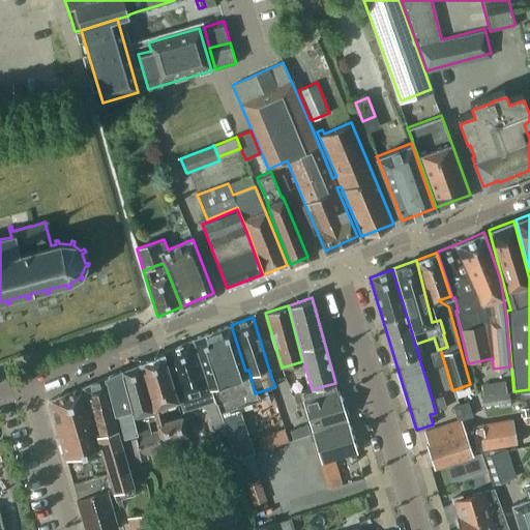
[(194,340),(223,428),(224,428),(235,460),(251,454),(259,451),(251,429),(252,428),(243,405),(256,400),(252,388),(245,371),(231,325),(194,340)]
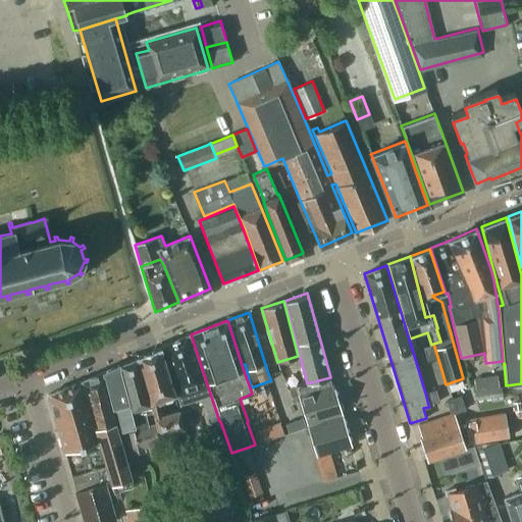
[(219,421),(191,334),(161,347),(179,405),(196,401),(201,399),(209,423),(219,421)]
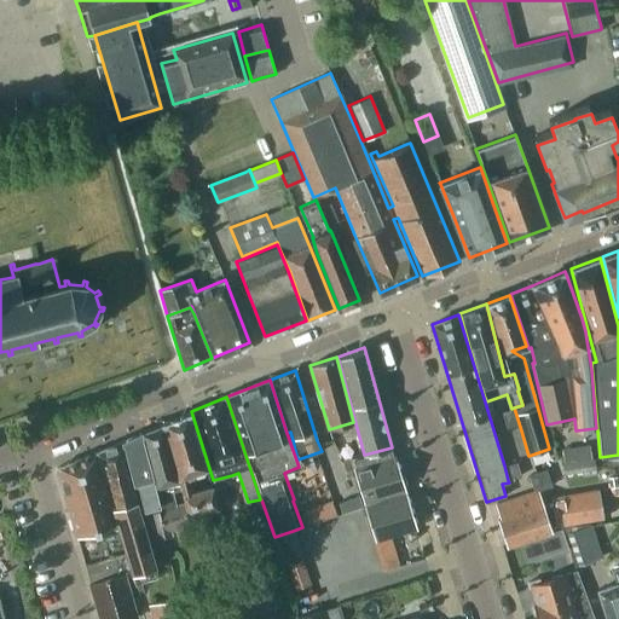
[(163,424),(179,479),(189,515),(192,527),(201,525),(198,514),(219,510),(214,486),(192,491),(189,474),(207,468),(190,412),(163,424)]
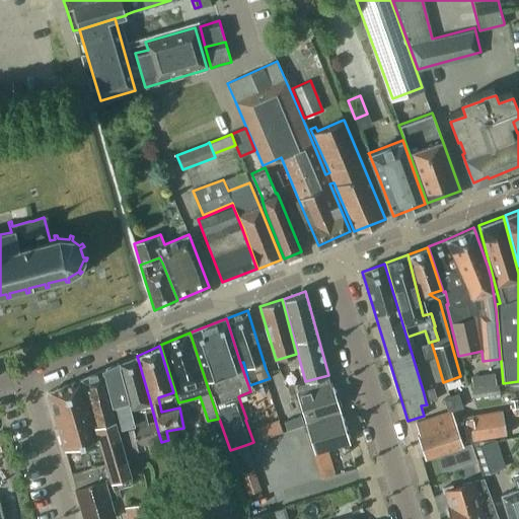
[(136,356),(119,363),(134,424),(122,427),(122,426),(121,426),(126,453),(127,452),(128,453),(144,450),(143,445),(161,442),(158,432),(150,401),(149,401),(136,356)]
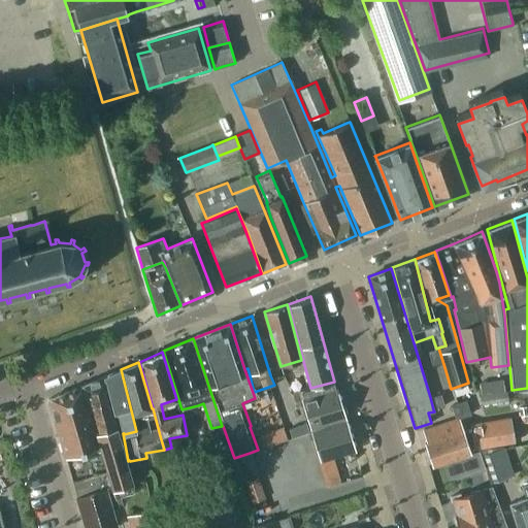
[(121,369),(104,376),(116,428),(126,462),(130,461),(129,460),(128,461),(123,433),(124,433),(124,434),(136,431),(121,369)]
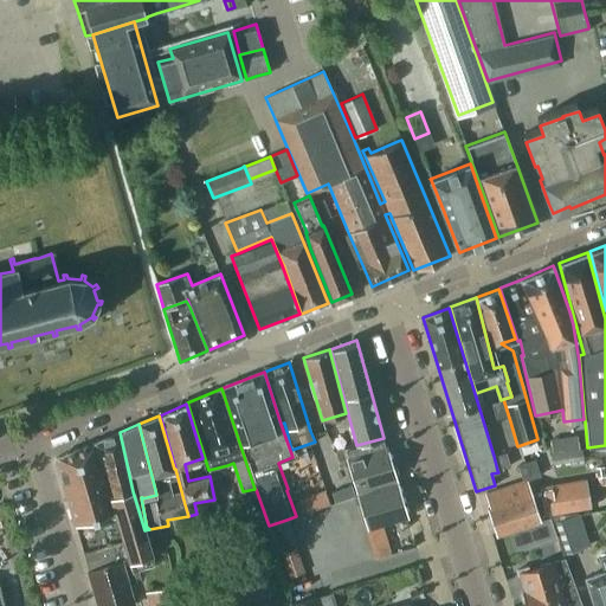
[(133,491),(120,432),(96,442),(129,562),(152,555),(144,530),(133,491)]
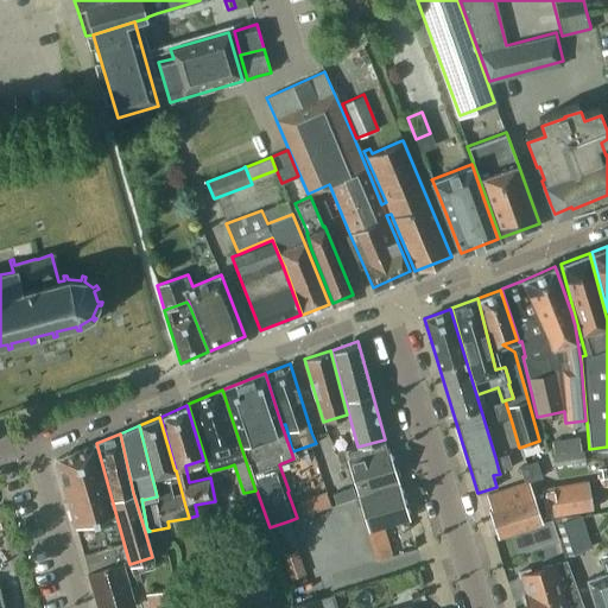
[(385,439),(358,447),(344,450),(369,530),(407,518),(385,439)]
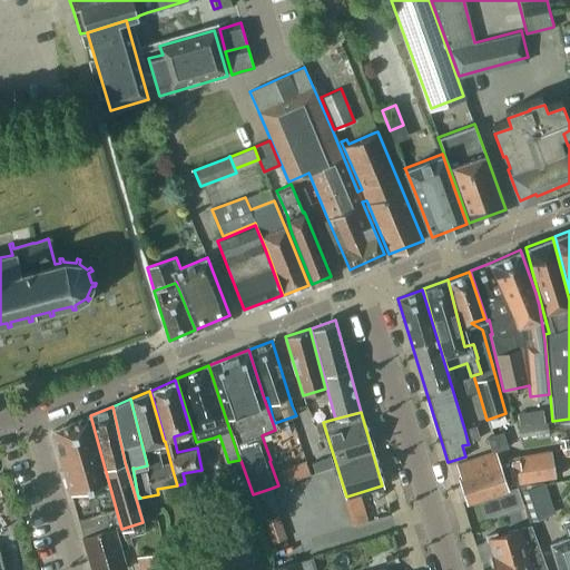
[(71,494),(78,519),(115,508),(89,416),(52,430),(70,494),(71,494)]
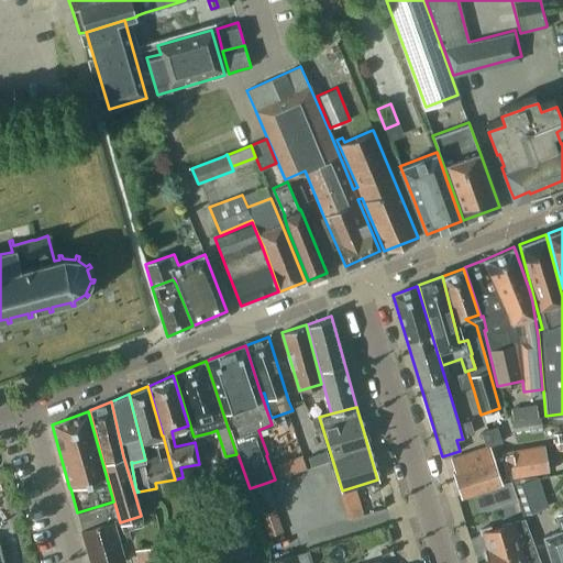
[(511,421),(512,431),(542,427),(541,417),(511,421)]
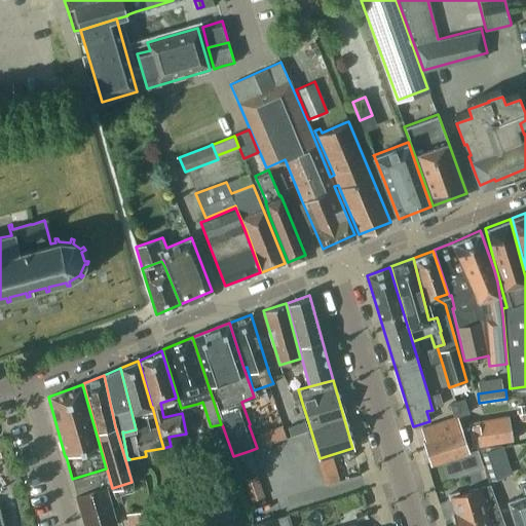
[(431,408),(443,405),(439,392),(428,396),(431,408)]
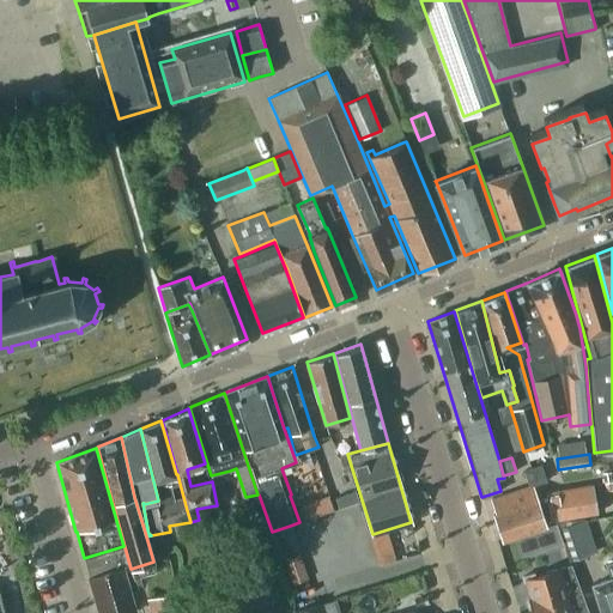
[(492,513),(502,540),(546,525),(538,497),(536,497),(533,485),(491,499),(495,511),(492,513)]
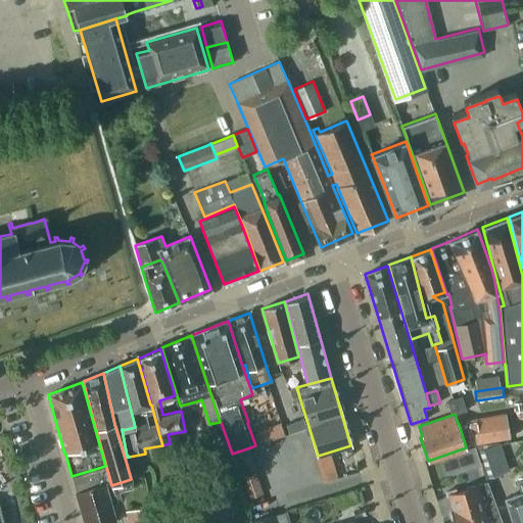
[(506,414),(465,420),(469,444),(510,437),(506,414)]
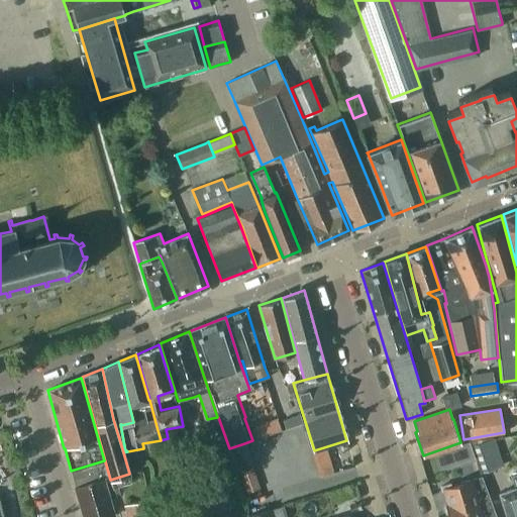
[(473,445),(482,473),(503,464),(494,438),(473,445)]
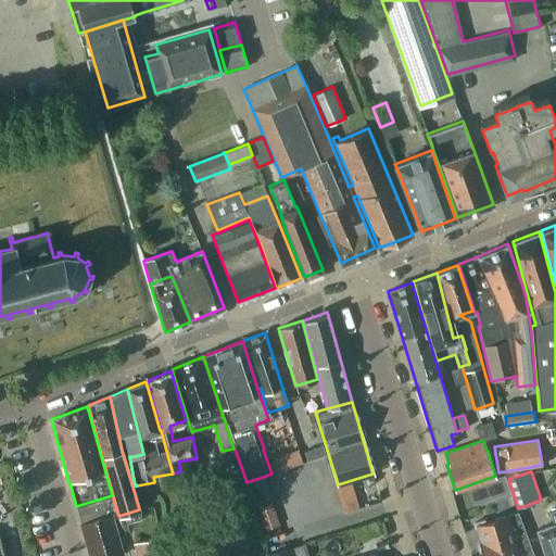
[(504,475),(484,482),(490,498),(510,492),(504,475)]
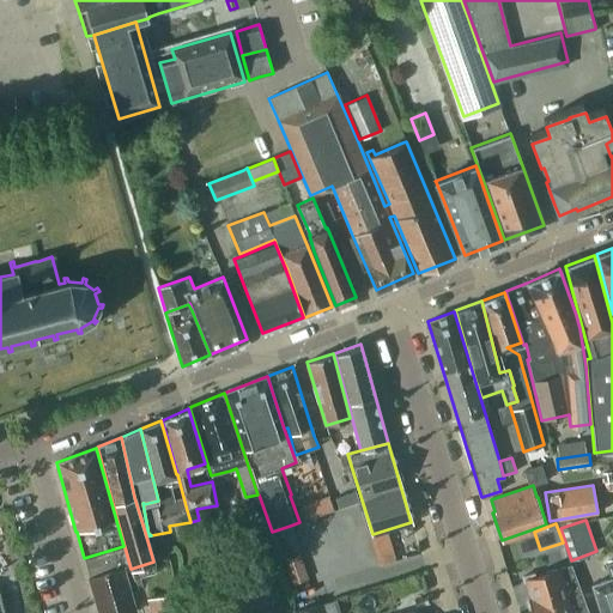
[(281,559),(298,553),(290,526),(272,532),(281,559)]
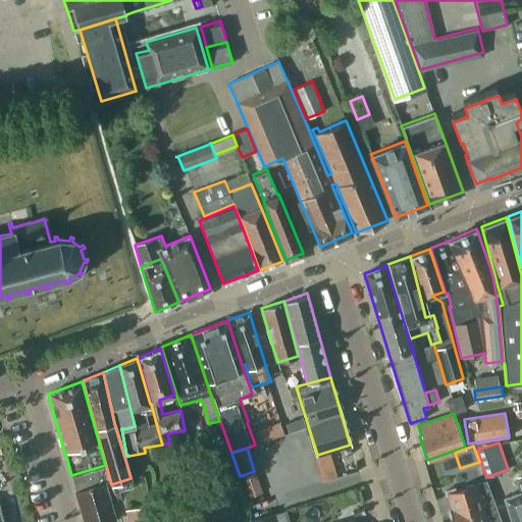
[(220,458),(223,469),(232,465),(229,455),(220,458)]
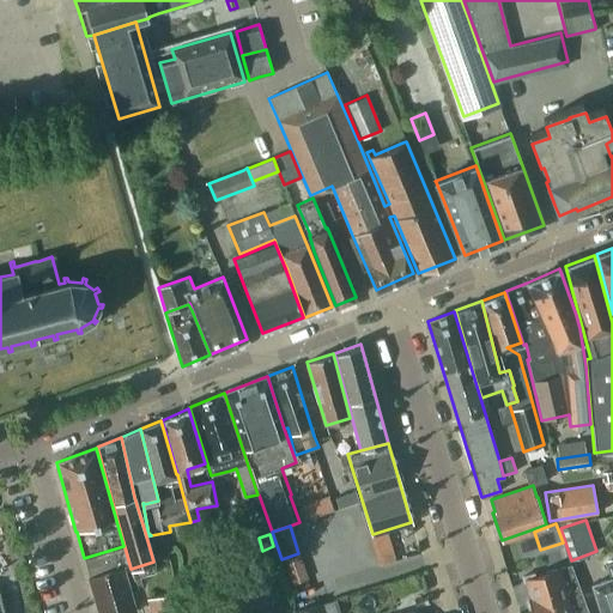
[(123,546),(84,558),(90,577),(89,577),(98,612),(131,612),(135,612),(122,569),(128,566),(123,546)]
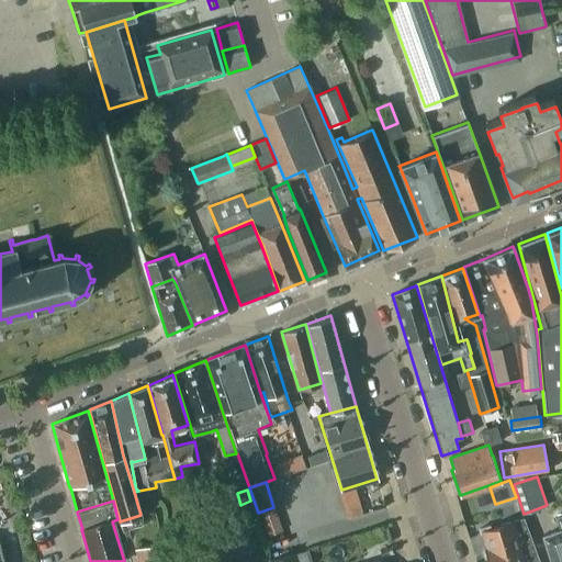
[(266,536),(282,530),(273,507),(258,513),(266,536)]
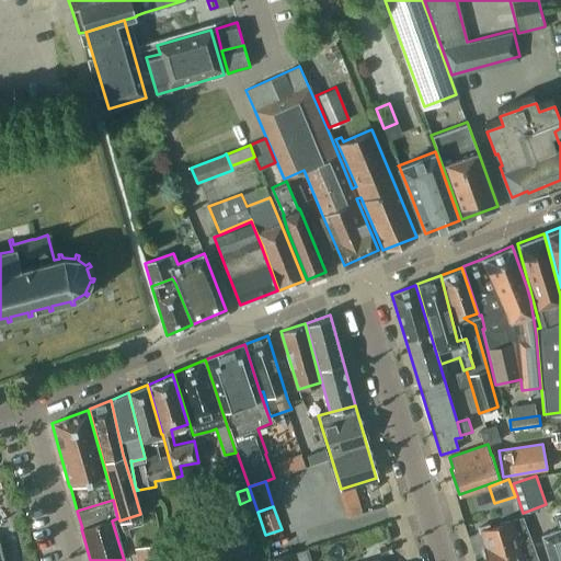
[(560,560),(560,513),(553,516),(558,529),(541,535),(550,560),(560,560)]
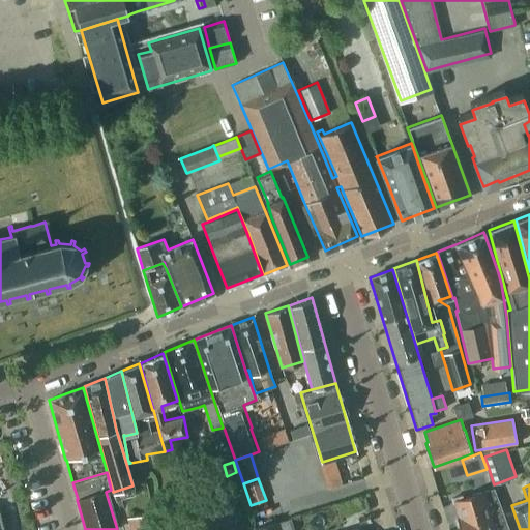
[(457,518),(460,527),(491,518),(490,513),(501,510),(493,490),(483,492),(453,500),(459,517),(457,518)]
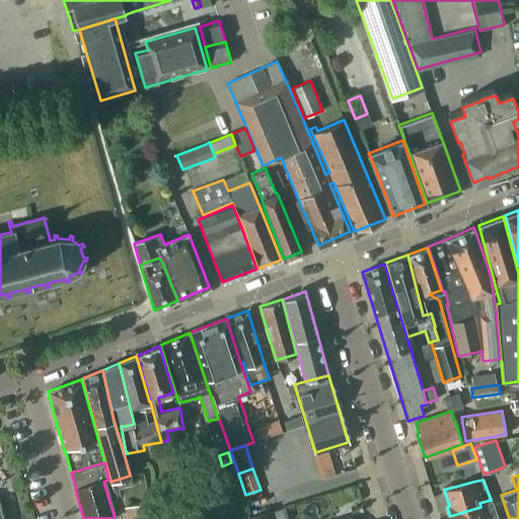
[(125,506),(128,518),(153,518),(149,500),(125,506)]
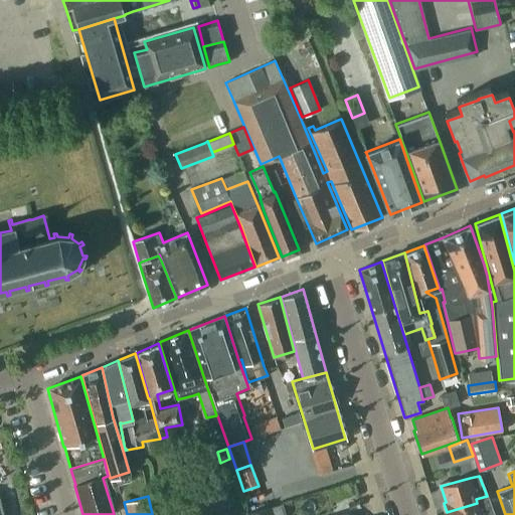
[(477,503),(447,512),(447,514),(493,514),(487,496),(476,499),(477,503)]
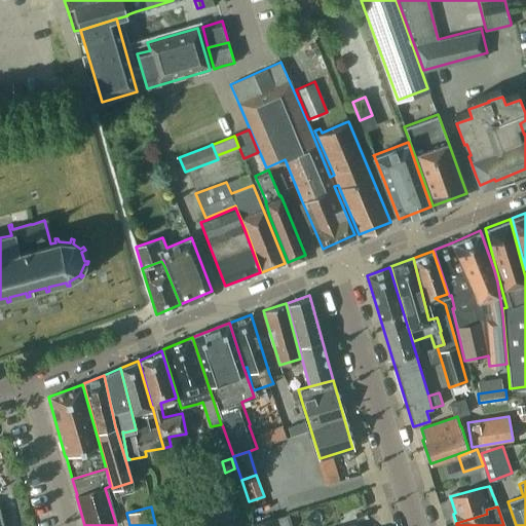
[(354,511),(357,520),(370,517),(368,508),(354,511)]
